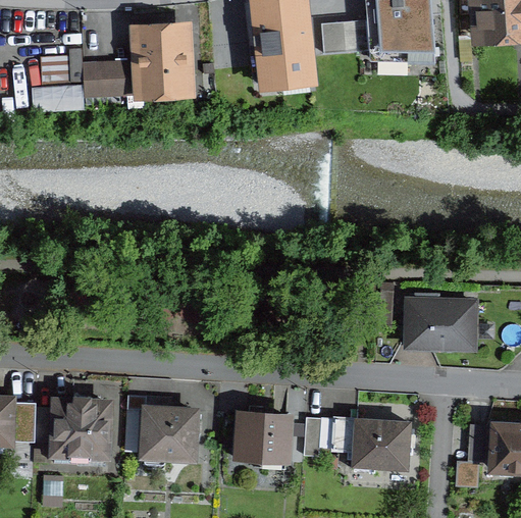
[(251,0),(259,86),(313,81),(306,0),(251,0)]
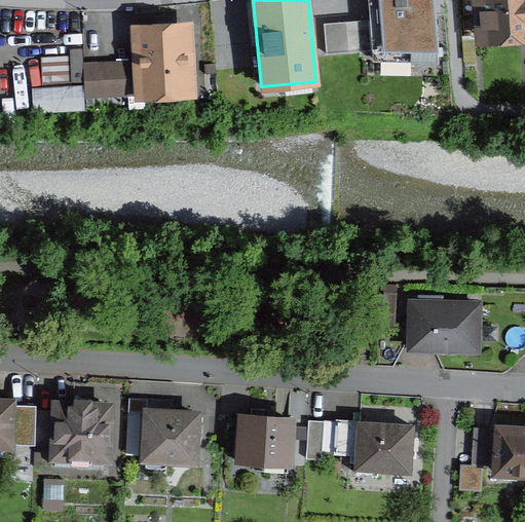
[(475,0),(479,42),(524,39),(524,0),(475,0)]
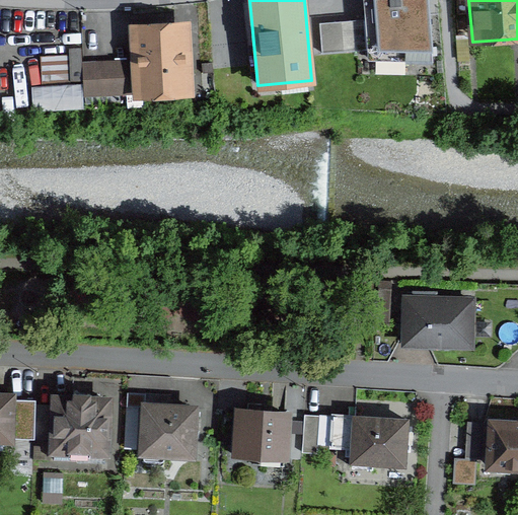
[(128,22),(130,60),(131,98),(193,96),(190,20),(128,22)]
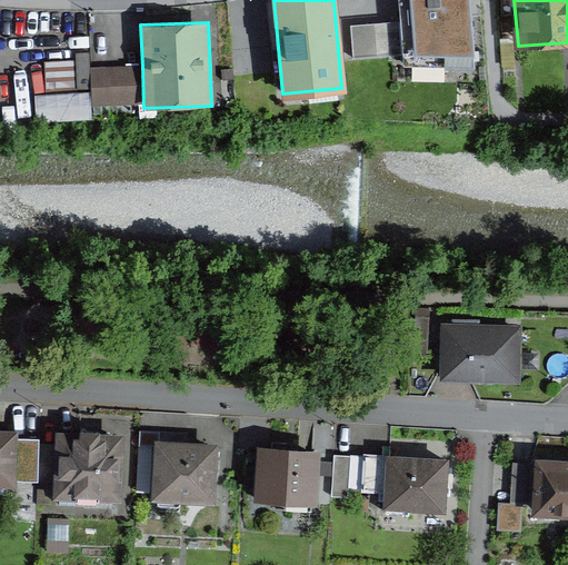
[(467,56),(424,56),(424,103),(480,103),(480,72),(467,72),(467,56)]
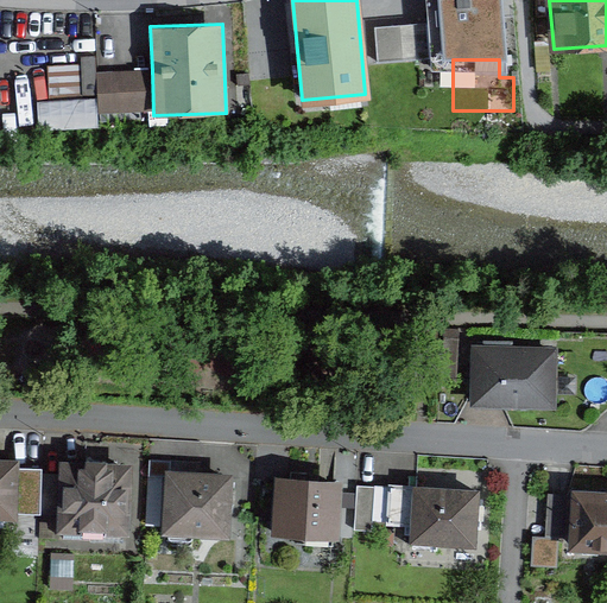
[(153,115),(152,70),(97,71),(99,118),(153,115)]
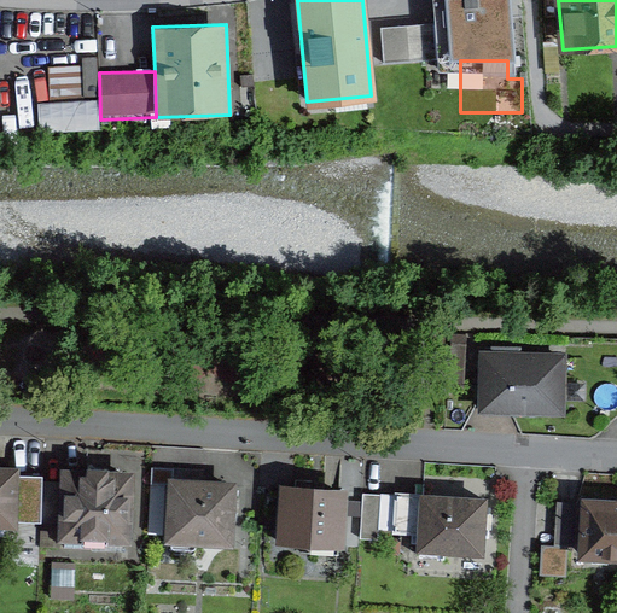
[(560,357),(481,354),(478,406),(559,409),(560,357)]
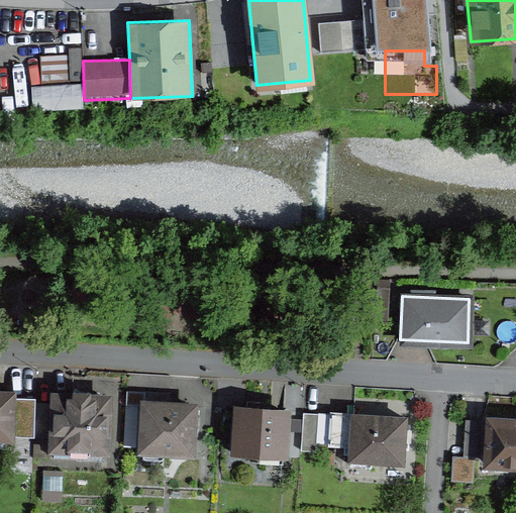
[(0,439),(11,440),(13,393),(0,392),(0,439)]
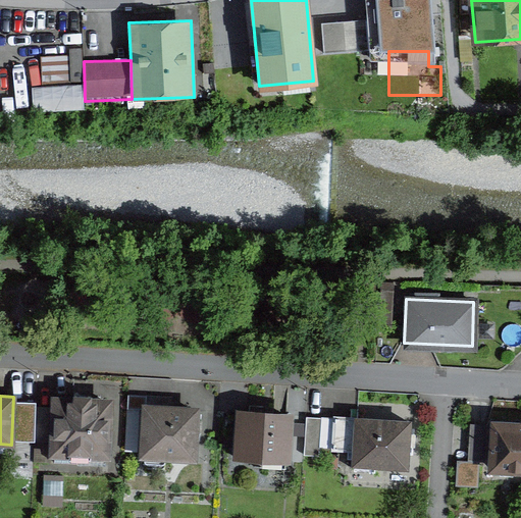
[(108,399),(51,397),(49,458),(106,460),(108,399)]
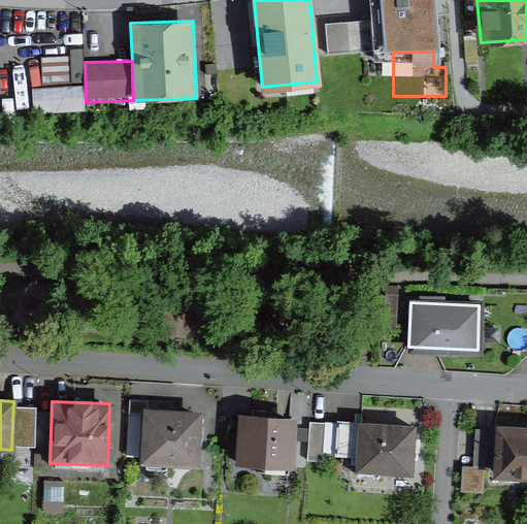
[(199,413),(145,411),(143,461),(196,463),(199,413)]
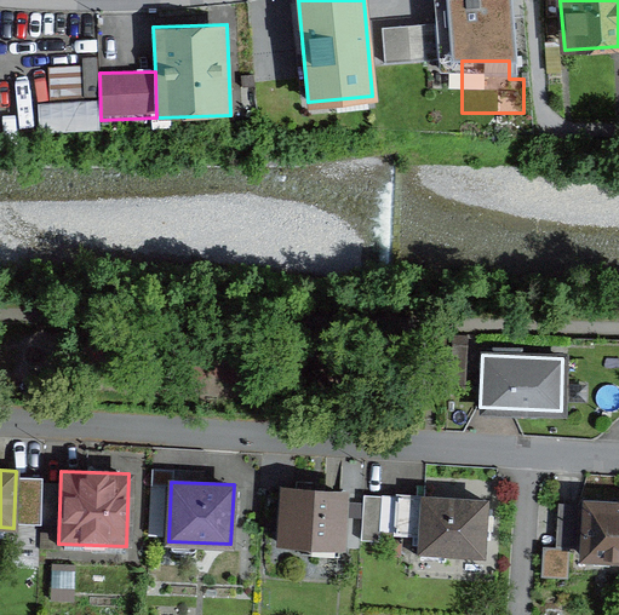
[(344,492),(280,488),(278,544),(342,546),(344,492)]
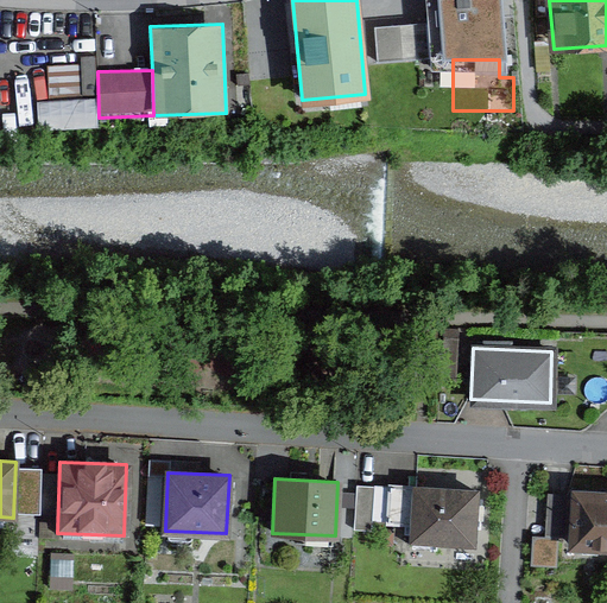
[(473,488),(387,487),(386,522),(409,522),(409,543),(472,544),(473,488)]
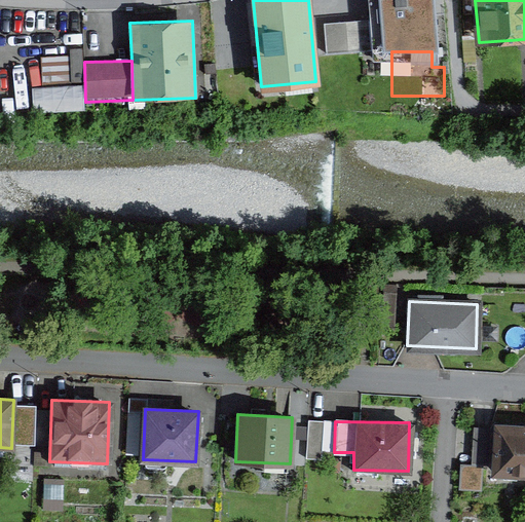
[(524,423),(494,422),(491,474),(524,476),(524,423)]
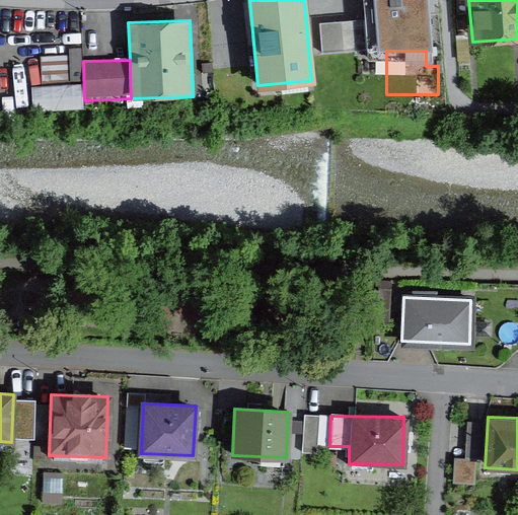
[(483,422),(466,421),(464,458),(456,458),(455,483),(473,484),(475,459),(481,459),(483,422)]
